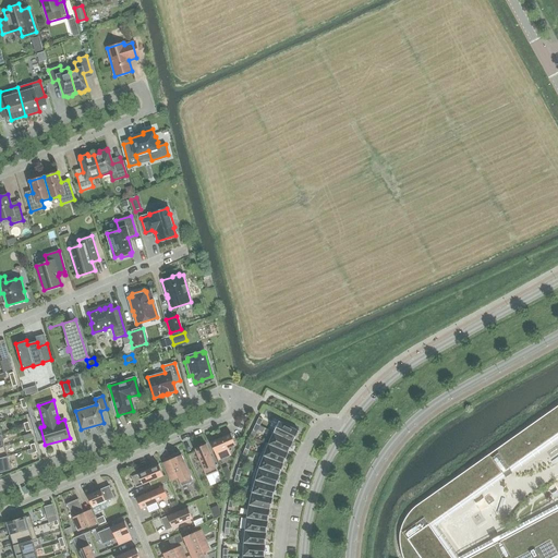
[(557,404),(415,506),(413,508),(411,510),(410,511),(407,514),(405,518),(403,520),(402,522),(401,525),(401,528),(400,531),(400,533),(399,536),(399,538),(399,542),(399,544),(399,547),(400,549),(401,553),(401,555),(402,557),(549,557),(557,554),(557,509),(468,557),(451,557),(428,524),(557,433),(557,404)]
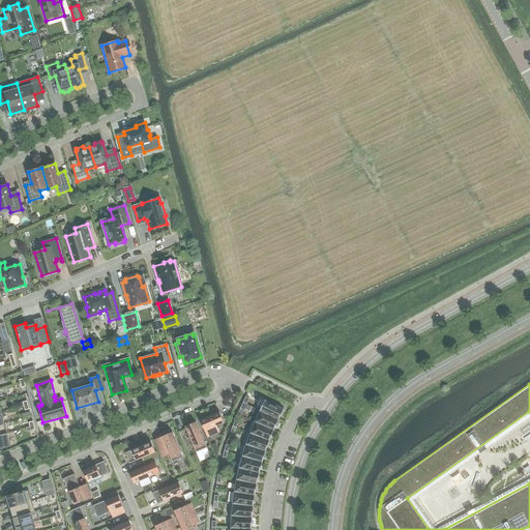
[(265,400),(260,411),(278,419),(284,409),(265,400)]
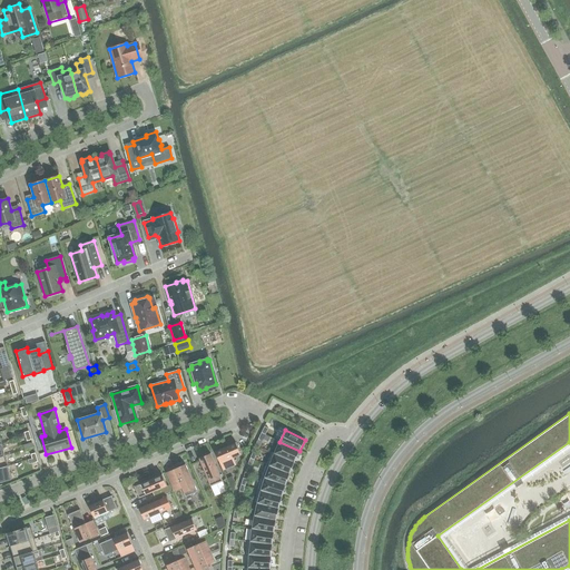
[(241,454),(235,442),(214,452),(219,463),(223,470),(235,464),(233,458),(241,454)]
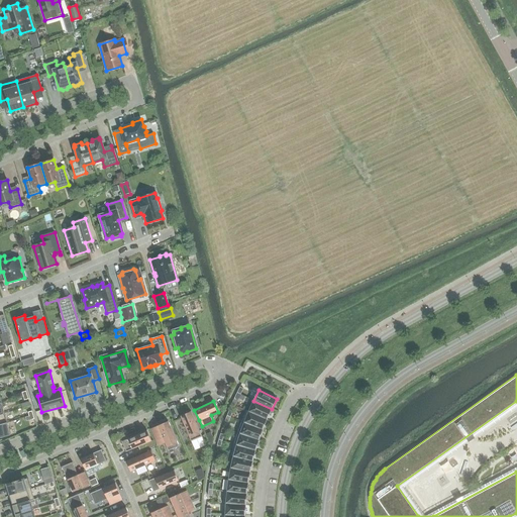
[(267,419),(272,409),(253,401),(248,411),(267,419)]
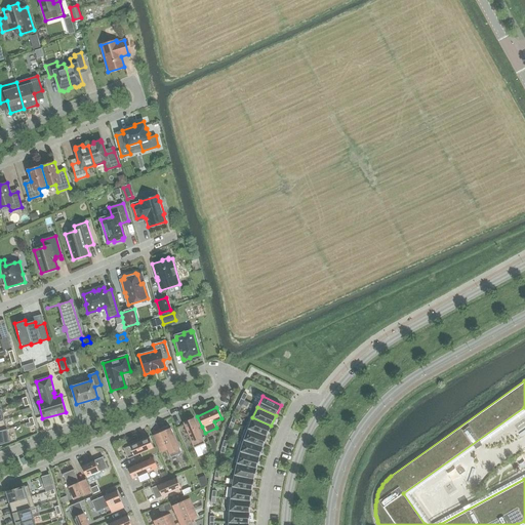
[(249,416),(245,428),(267,436),(271,426),(252,417),(249,416)]
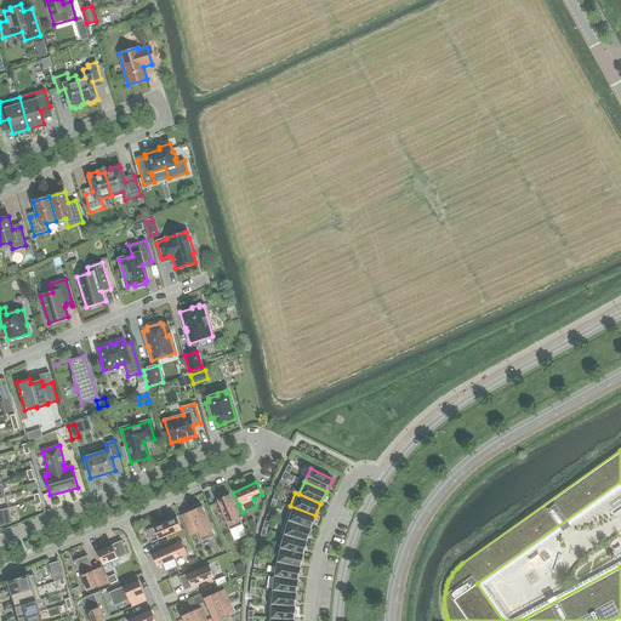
[(241,524),(229,494),(216,500),(229,530),(241,524)]
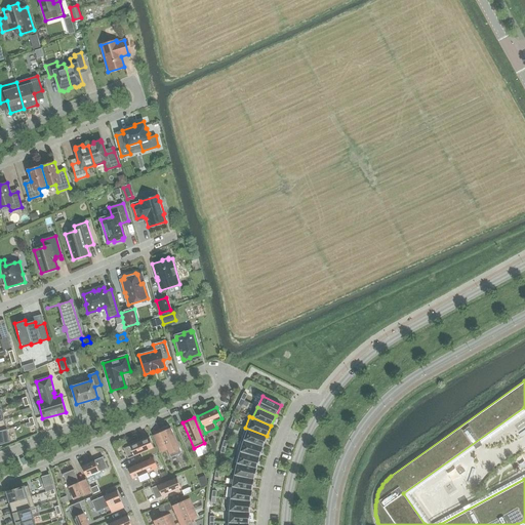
[(170,458),(182,453),(170,428),(159,433),(153,436),(160,452),(166,450),(170,458)]
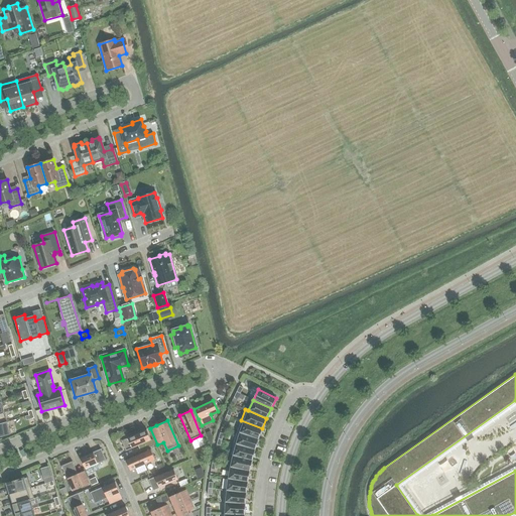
[(258,439),(262,428),(241,420),(237,432),(258,439)]
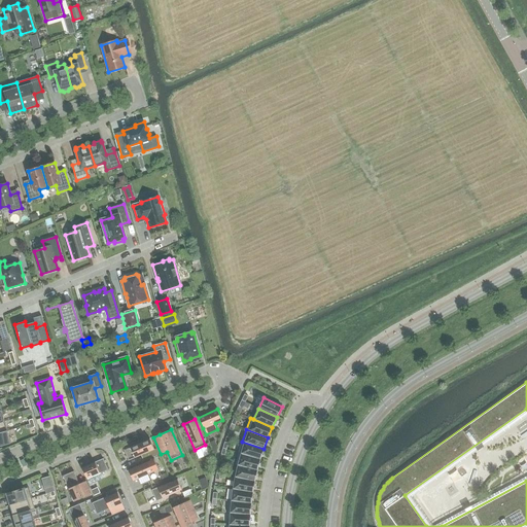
[(0,446),(10,444),(7,431),(0,432),(0,446)]
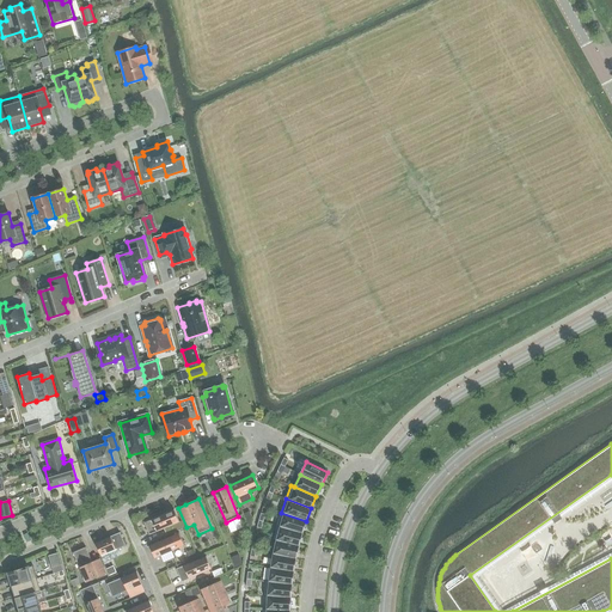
[(179,522),(173,509),(144,522),(150,536),(179,522)]
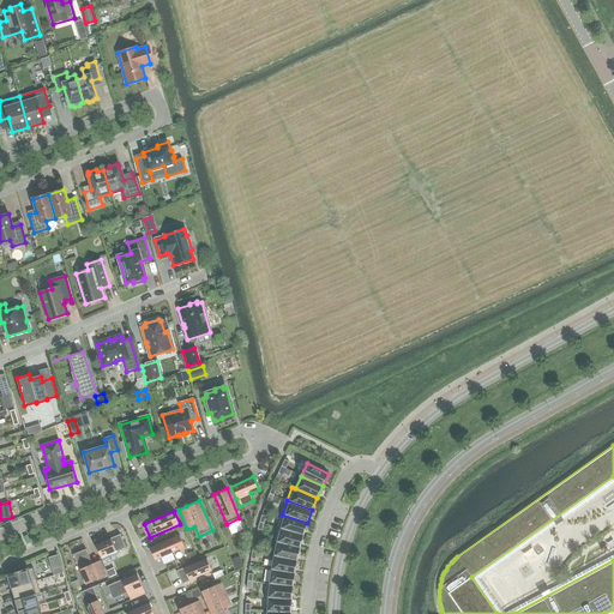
[(282,515),(277,528),(304,535),(307,523),(282,515)]
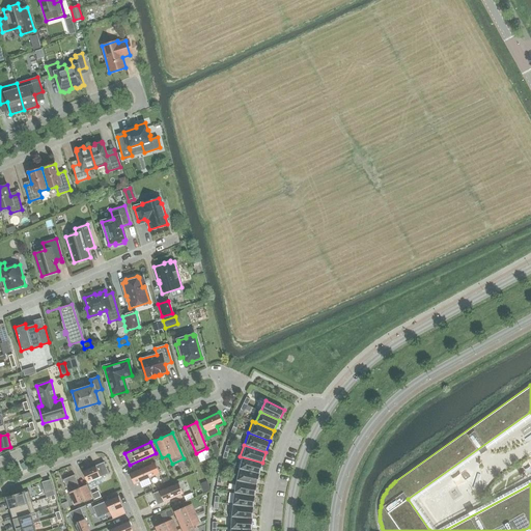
[(156,454),(146,458),(148,463),(158,458),(156,454)]
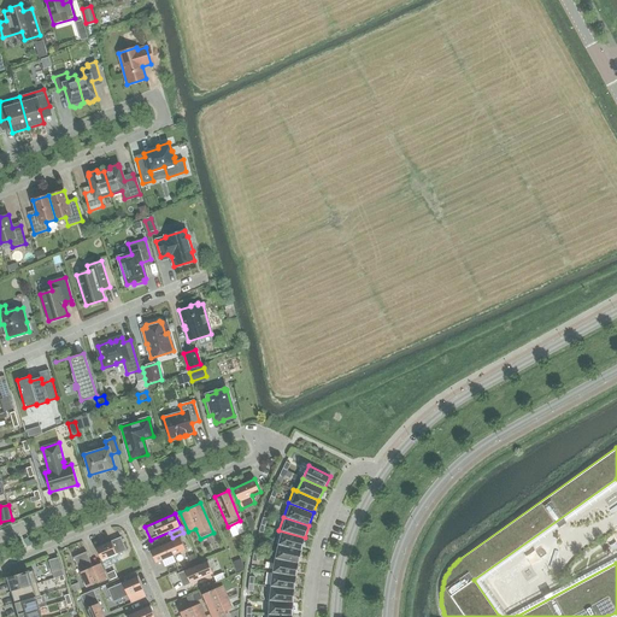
[(301,551),(305,538),(278,530),(275,544),(278,545),(301,551)]
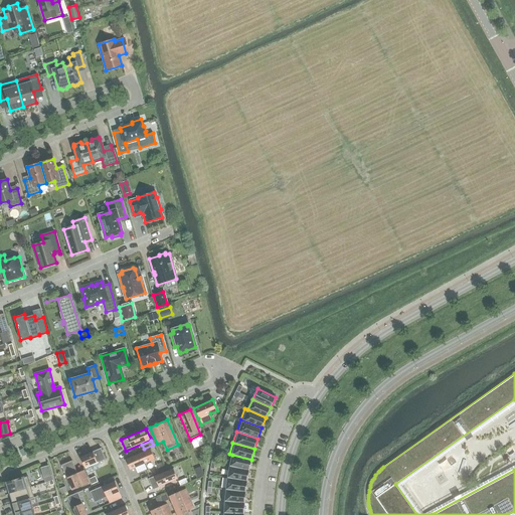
[(105,459),(101,449),(79,457),(84,468),(105,459)]
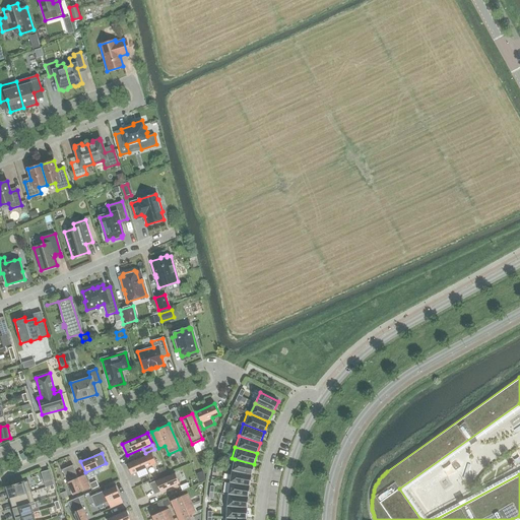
[(151,453),(126,464),(131,474),(156,464),(151,453)]
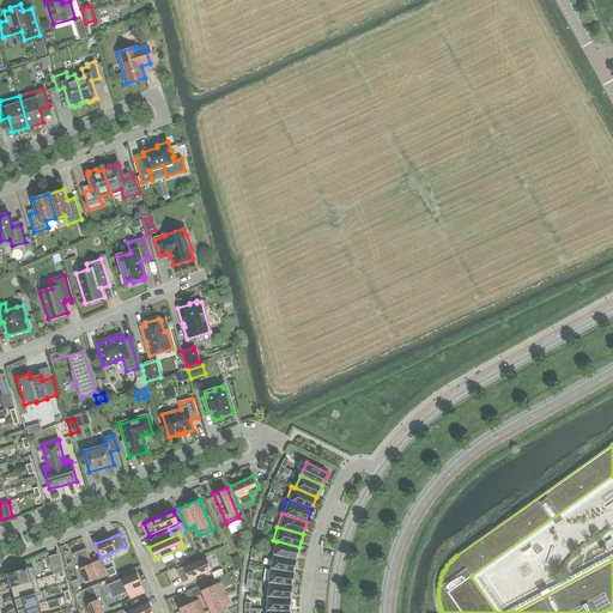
[(277,541),(273,554),(297,559),(299,547),(277,541)]
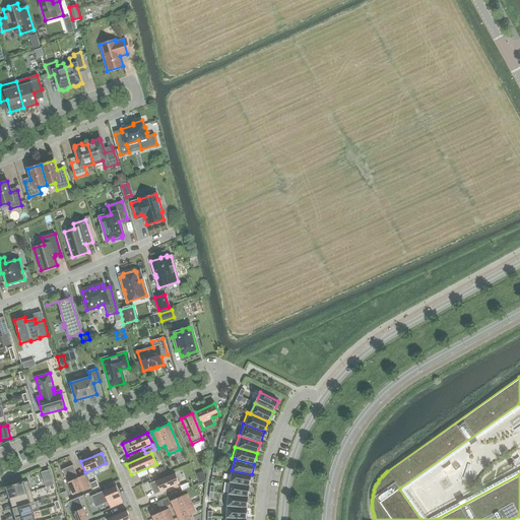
[(78,477),(72,465),(62,470),(72,496),(83,491),(89,488),(84,474),(78,477)]
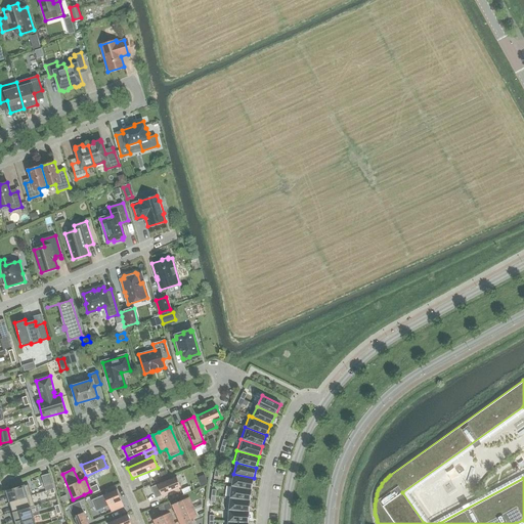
[(252,489),(254,478),(233,474),(231,486),(252,489)]
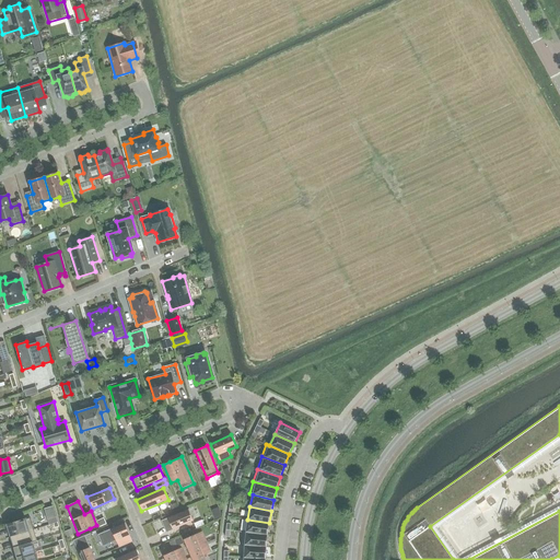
[(221,517),(221,513),(219,508),(211,510),(216,520),(221,517)]
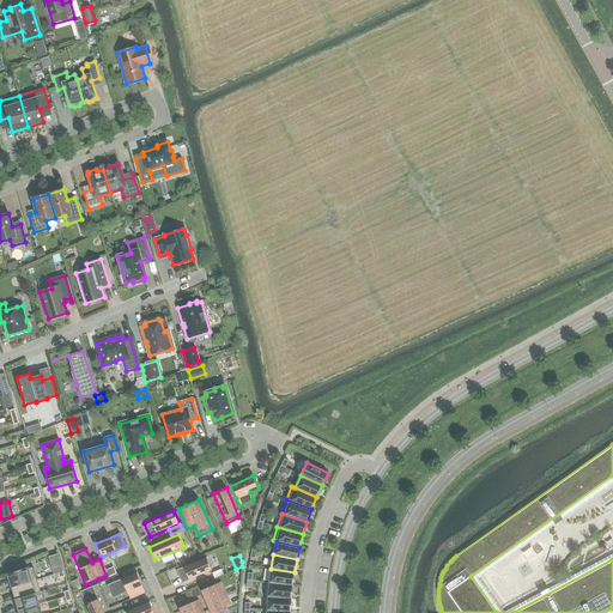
[(182,583),(212,570),(206,557),(176,570),(182,583)]
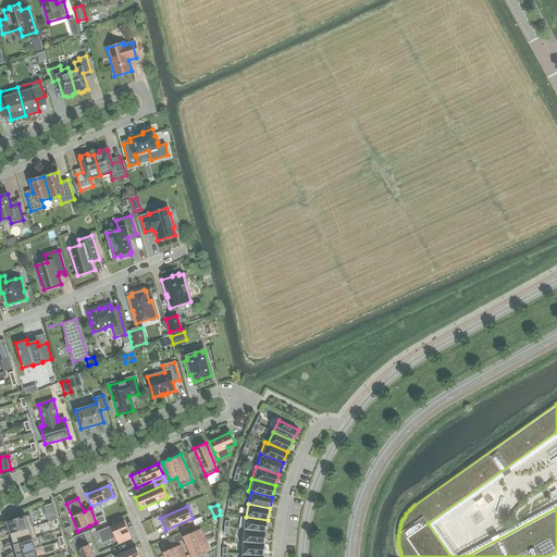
[(7,521),(10,533),(33,527),(29,515),(25,517),(25,516),(7,521)]
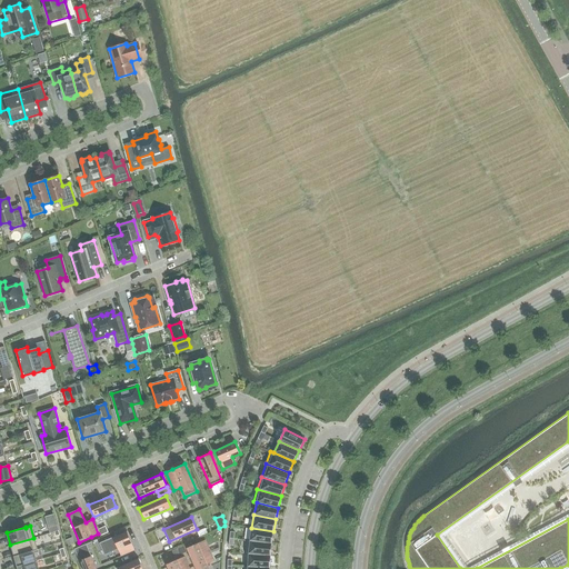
[(251,528),(249,541),(271,543),(273,531),(251,528)]
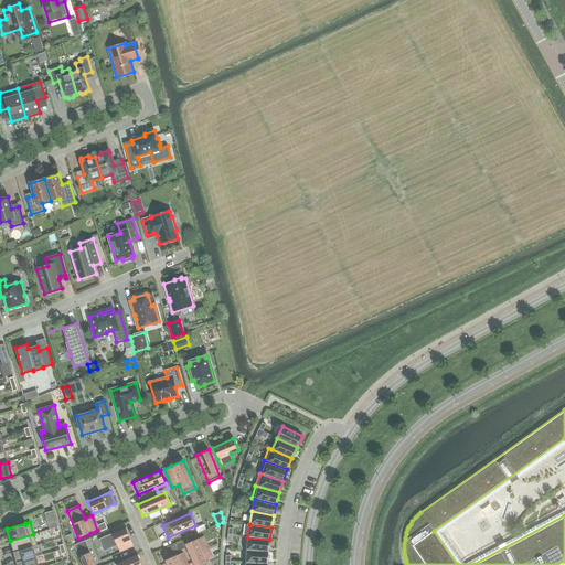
[(130,540),(131,540),(126,528),(98,540),(103,552),(117,545),(120,553),(134,546),(130,540)]
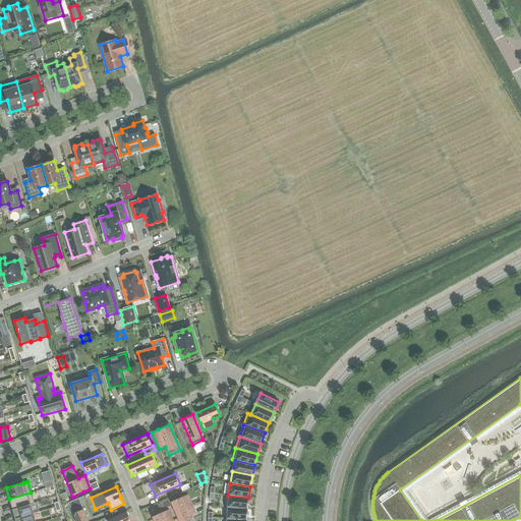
[(34,504),(31,493),(9,499),(12,510),(31,505),(34,504)]
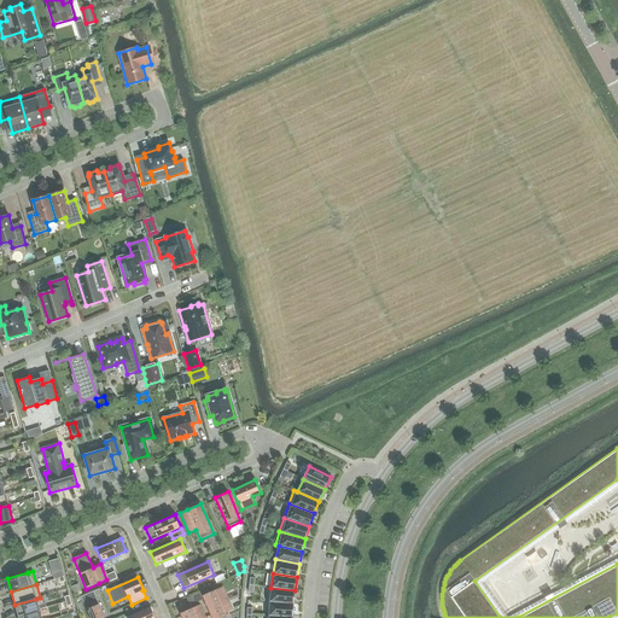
[(295,590),(270,588),(268,587),(267,601),(269,601),(293,604),(295,590)]
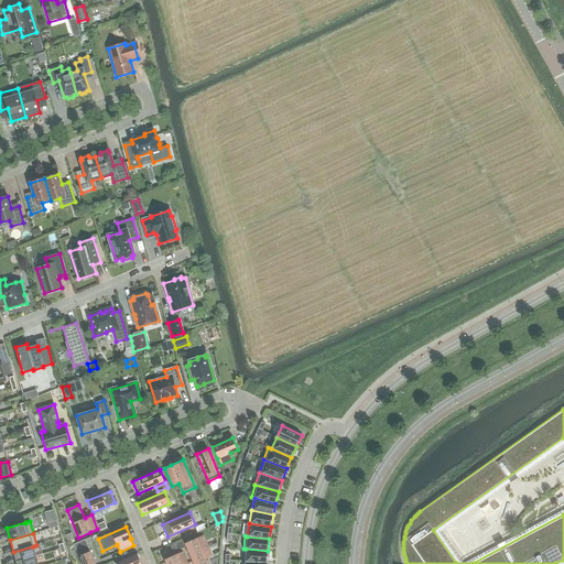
[(85,539),(73,544),(80,563),(95,563),(94,561),(87,544),(85,540),(85,539)]
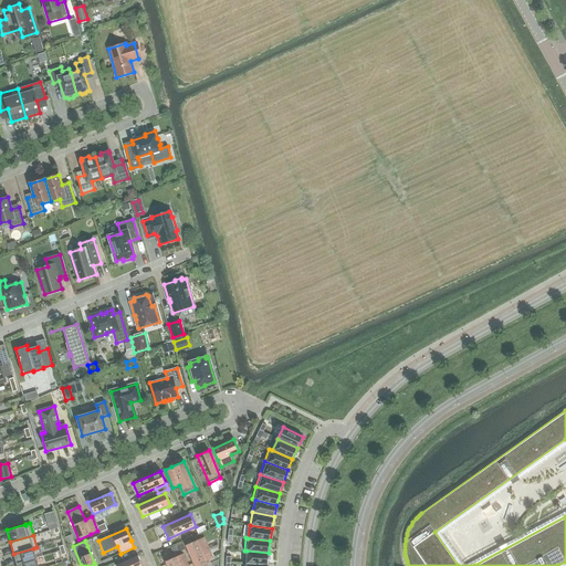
[(207,565),(206,561),(212,558),(209,552),(202,554),(197,541),(185,545),(187,549),(187,551),(194,565),(207,565)]
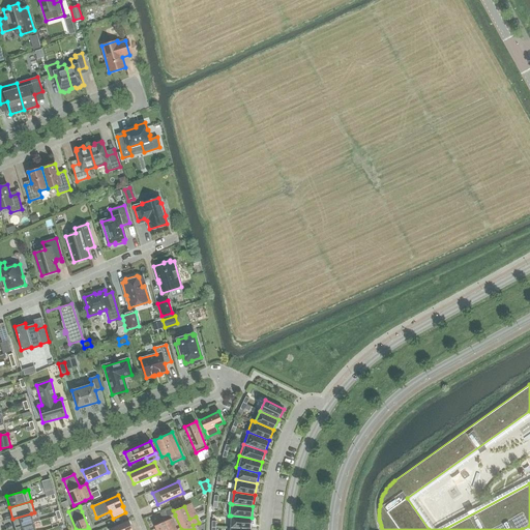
[(165,510),(168,517),(174,513),(171,507),(165,510)]
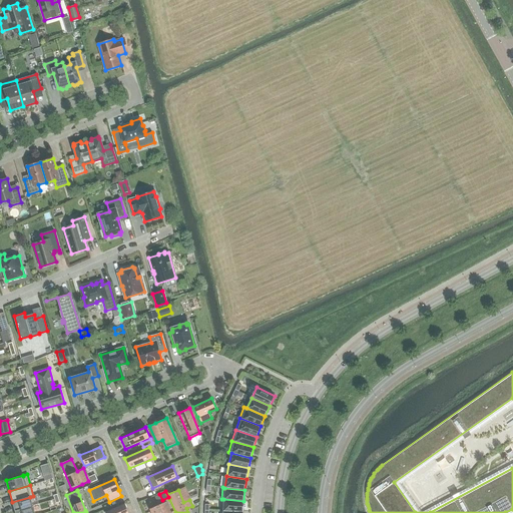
[(12,502),(15,511),(32,506),(30,497),(12,502)]
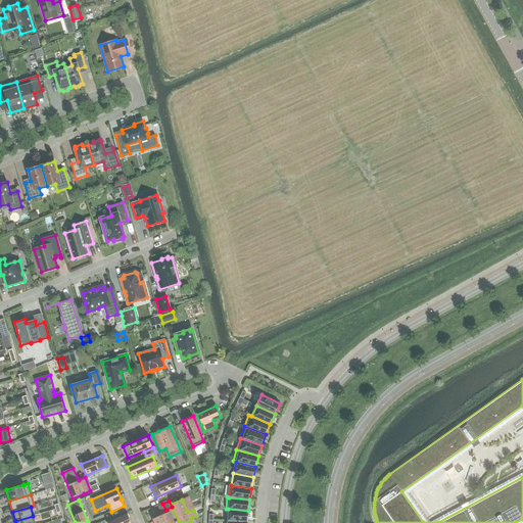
[(248,522),(248,511),(228,509),(227,521),(248,522)]
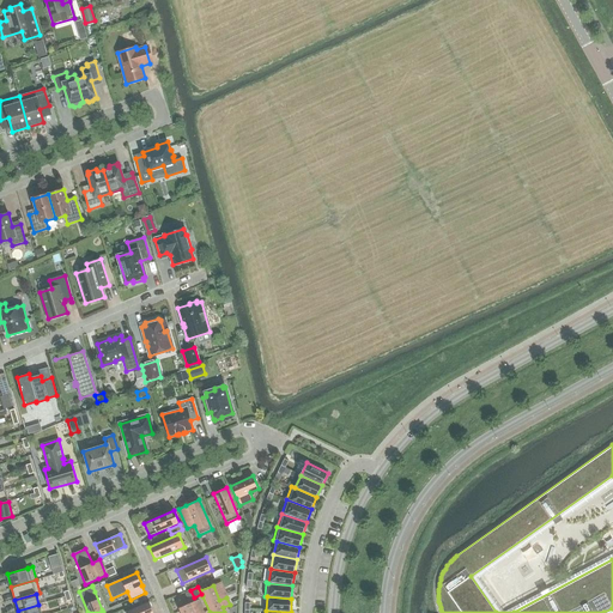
[(178,608),(180,612),(204,612),(199,600),(192,604),(190,602),(178,608)]
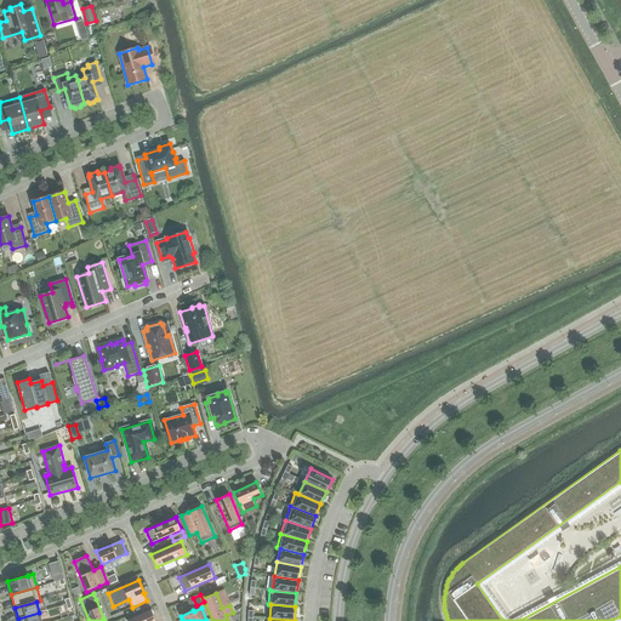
[(125,620),(155,620),(151,609),(126,620),(125,620)]
